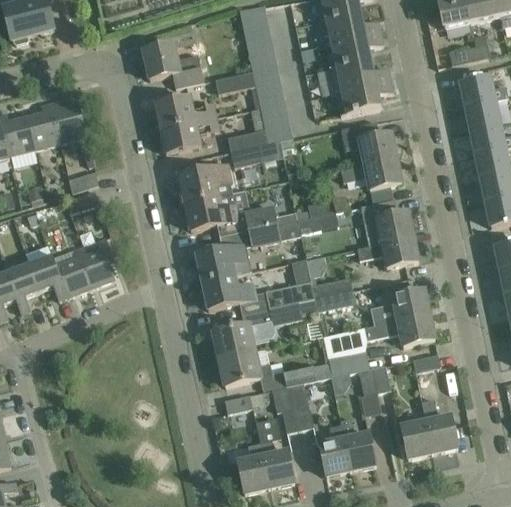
[(2,6),(6,20),(11,40),(53,29),(46,0),(28,0),(2,6)]
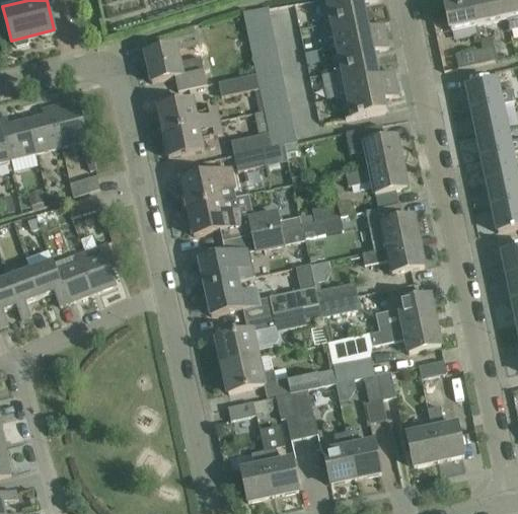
[(320,0),(345,119),(385,109),(383,97),(397,94),(392,70),(378,73),(373,49),(387,46),(382,22),(368,25),(363,1),(368,0),(320,0)]
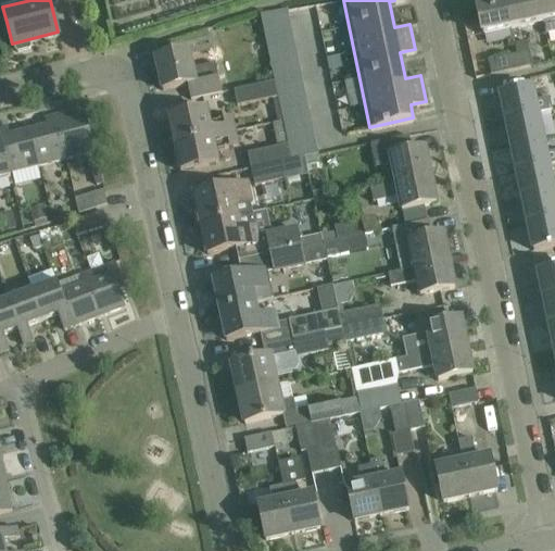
[(503,26),(511,25),(504,0),(475,0),(482,30),(503,26)]
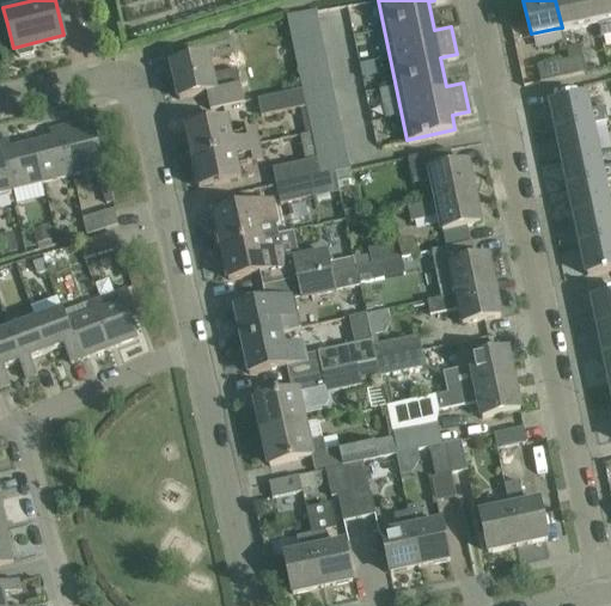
[(555,0),(562,28),(598,20),(593,0),(555,0)]
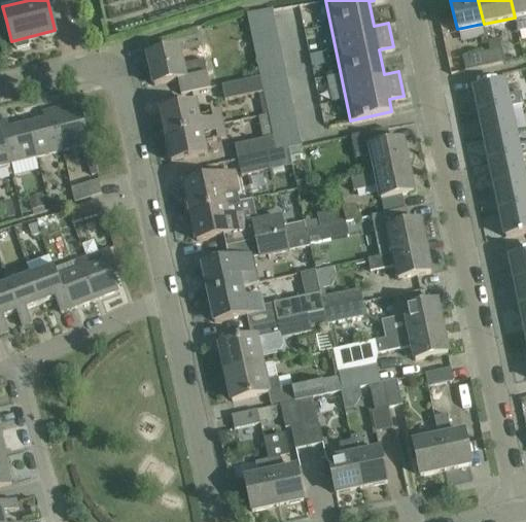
[(511,0),(515,18),(517,29),(525,27),(525,0),(511,0)]
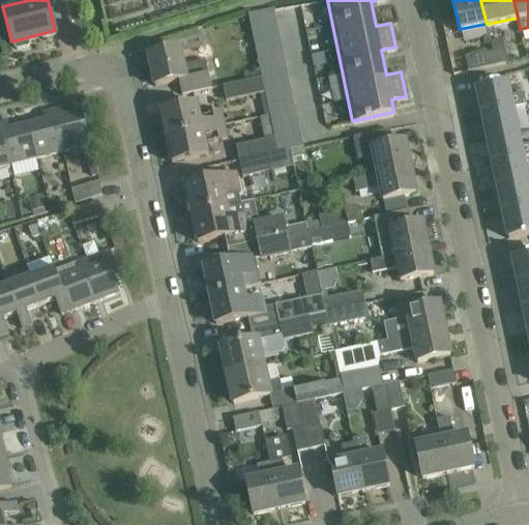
[(301,145),(273,4),(247,10),(260,75),(263,89),(268,112),(276,150),(290,147),(301,145)]
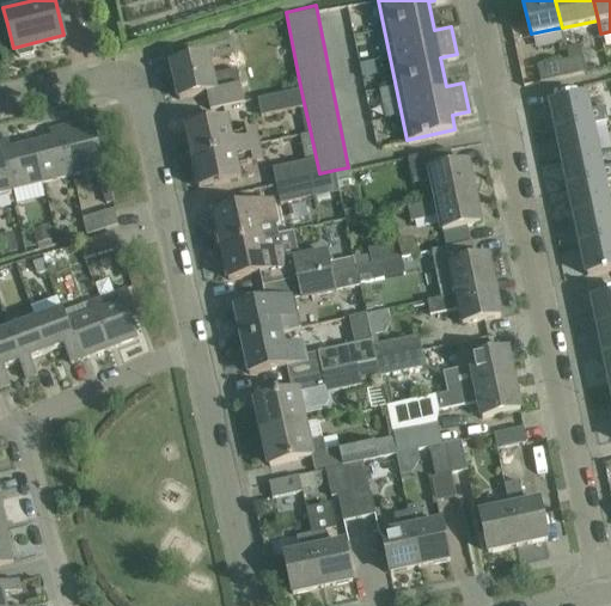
[(237,65),(212,71),(207,51),(171,60),(178,95),(206,89),(209,105),(244,97),(237,65)]
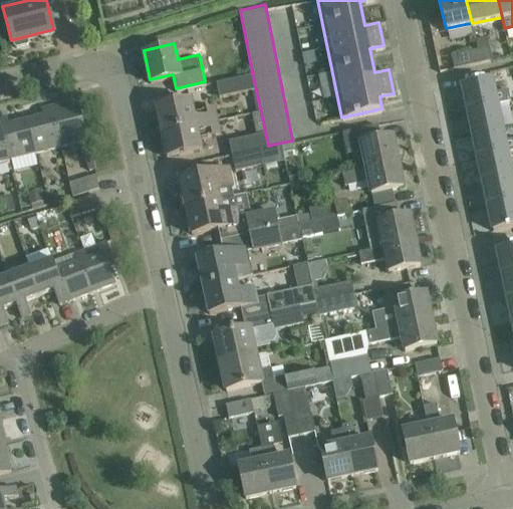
[(489,44),(477,46),(480,60),(492,57),(489,44)]
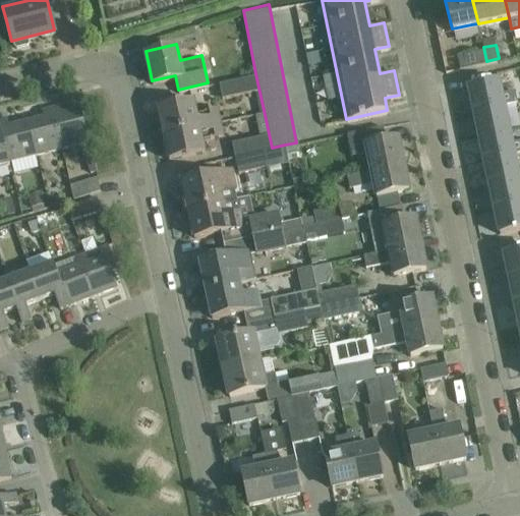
[(460,67),(486,61),(483,47),(457,53),(460,67)]
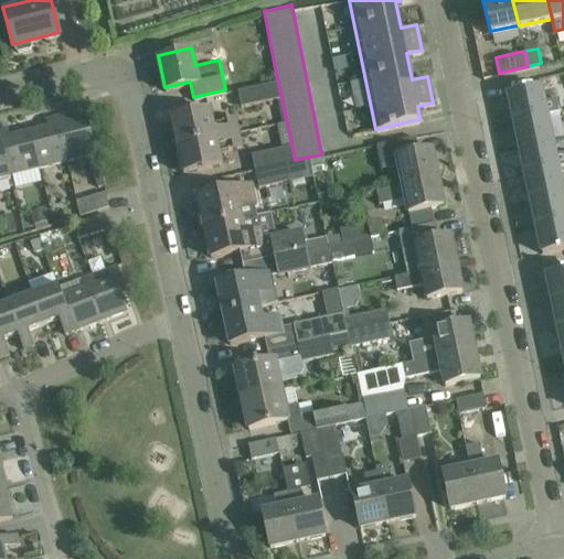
[(280,95),(277,79),(237,87),(241,104),(280,95)]
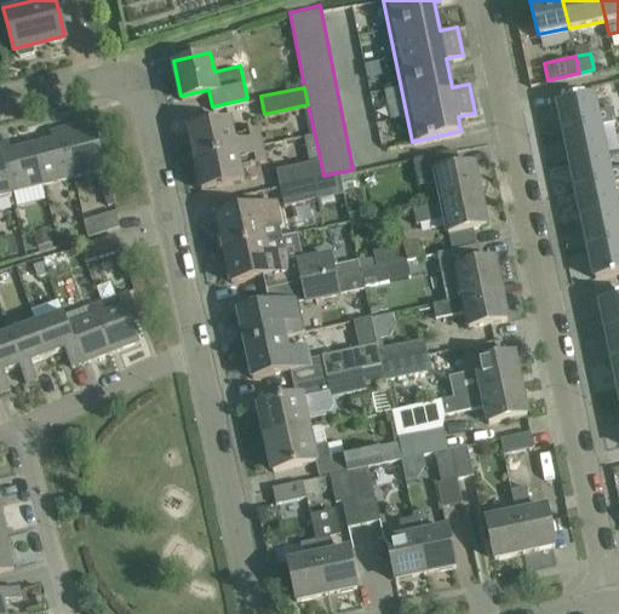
[(557,99),(563,130),(599,122),(615,119),(613,104),(595,108),(592,92),(557,99)]
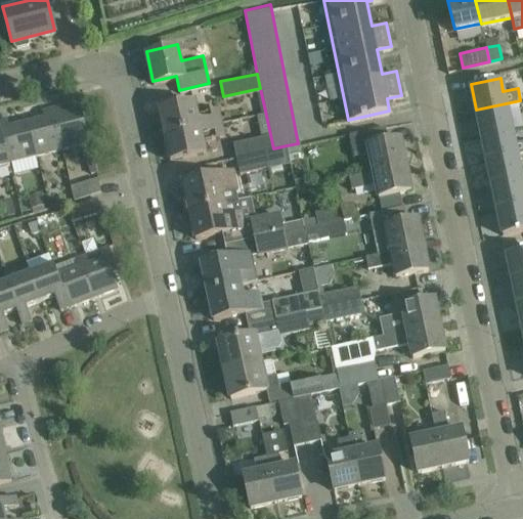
[(159,107),(164,132),(221,120),(218,107),(198,112),(195,99),(178,103),(159,107)]
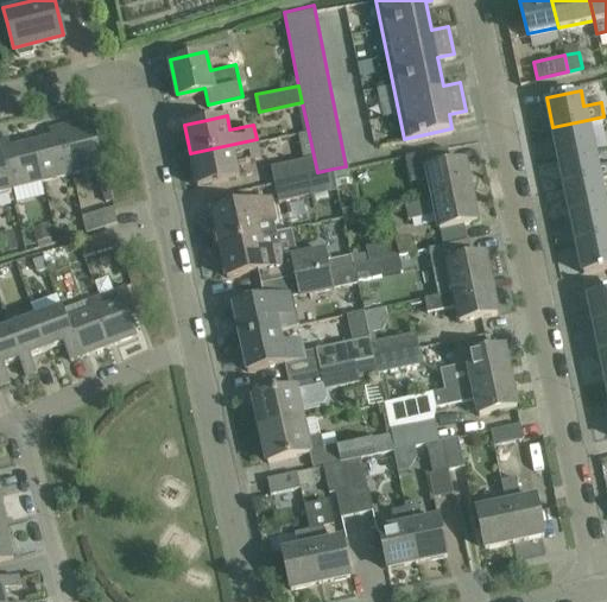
[(69,120),(59,122),(71,170),(102,162),(93,122),(71,128),(69,120)]
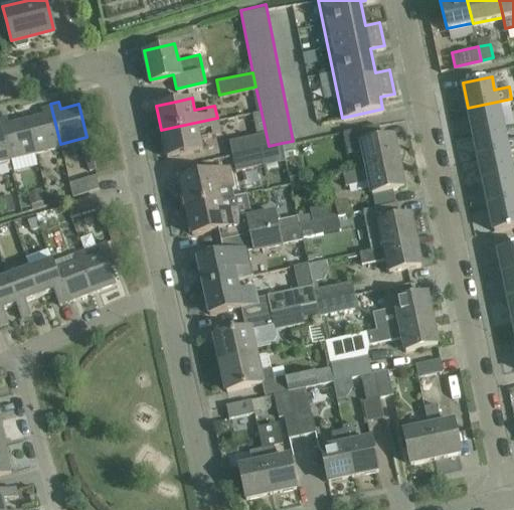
[(468,108),(473,132),(502,126),(497,102),(468,108)]
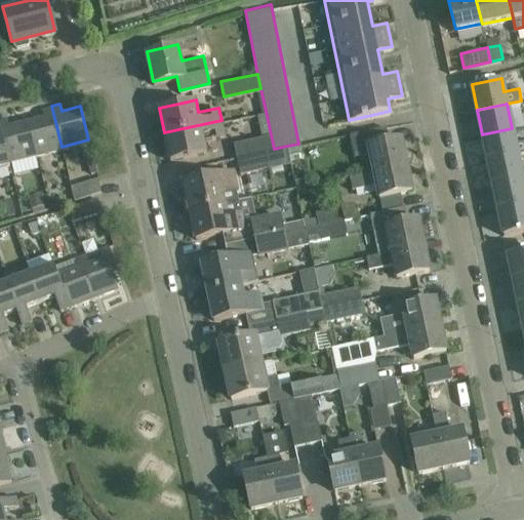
[(44,115),(27,119),(36,153),(62,147),(51,106),(42,108),(44,115)]
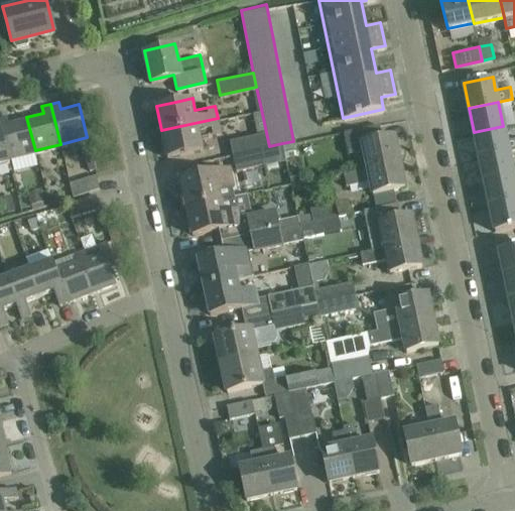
[(230,139),(233,153),(262,147),(269,146),(261,109),(253,111),(258,134),(230,139)]
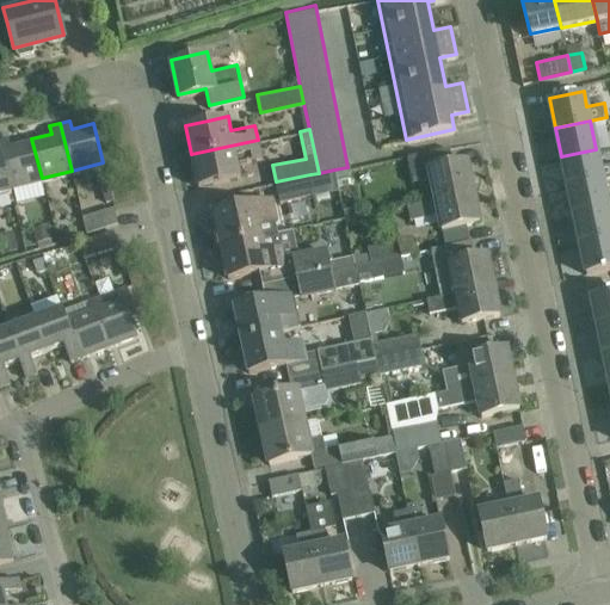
[(8,135),(0,136),(0,141),(11,186),(42,178),(31,139),(11,143),(8,135)]
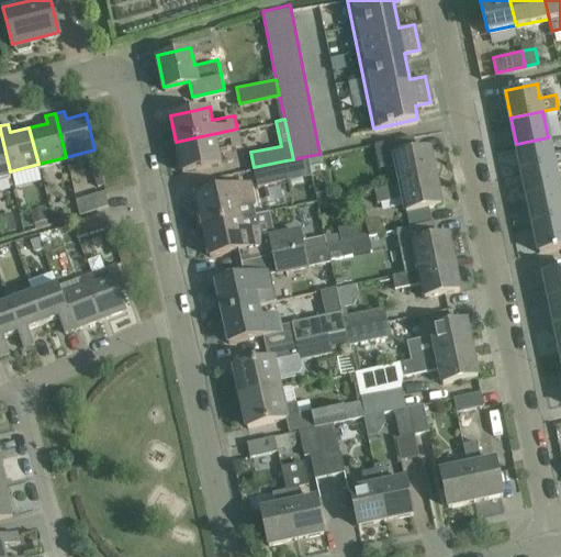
[(237,129),(176,142),(181,169),(222,160),(219,149),(240,144),(237,129)]
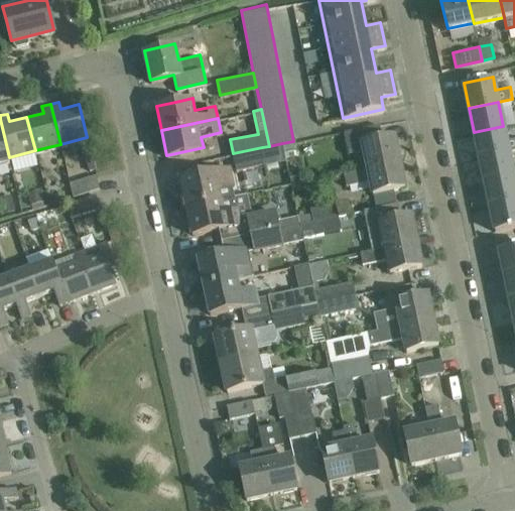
[(9,157),(0,119),(0,162),(10,159),(9,157)]
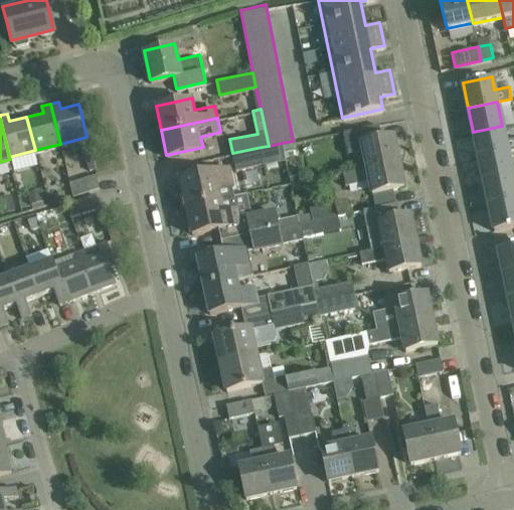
[(363,149),(366,165),(397,158),(392,134),(381,136),(378,122),(358,126),(343,130),(348,152),(363,149)]
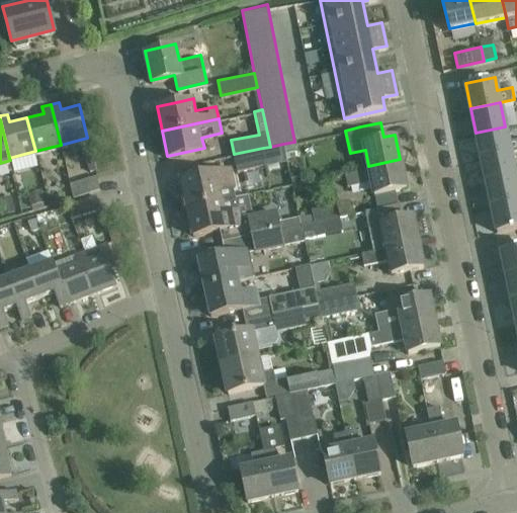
[(476,133),(481,157),(510,151),(516,149),(516,136),(508,139),(505,126),(476,133)]
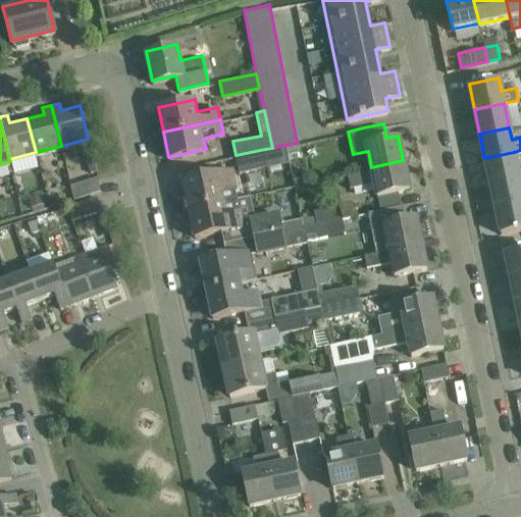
[(272,148),(265,149),(269,164),(290,160),(285,145),(272,148)]
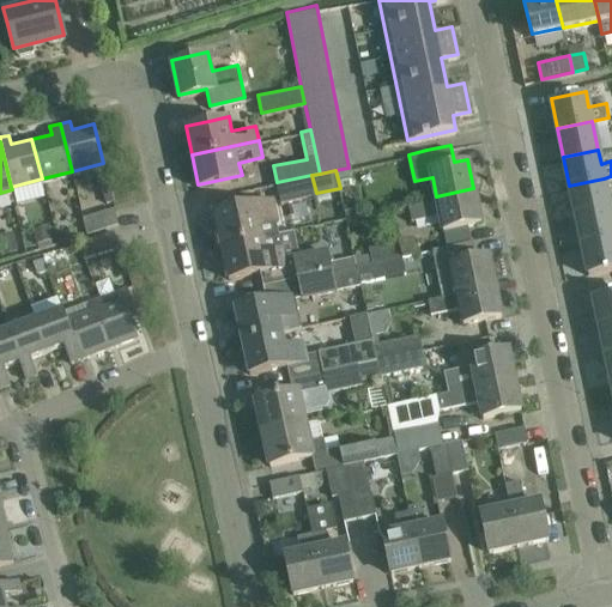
[(277,182),(280,201),(316,193),(311,175),(277,182)]
